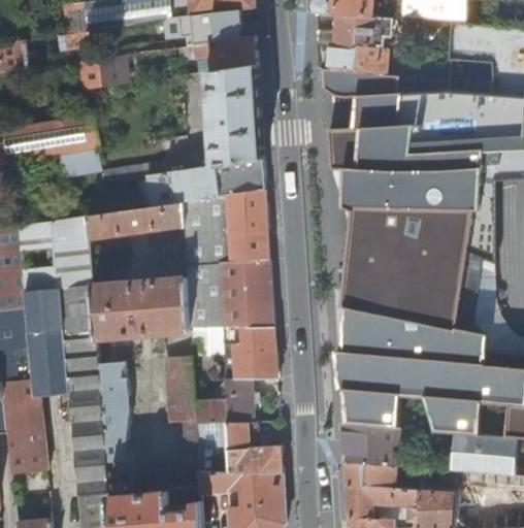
[(87,29),(173,18),(239,9),(253,8),(252,0),(97,0),(85,2),(87,29)]
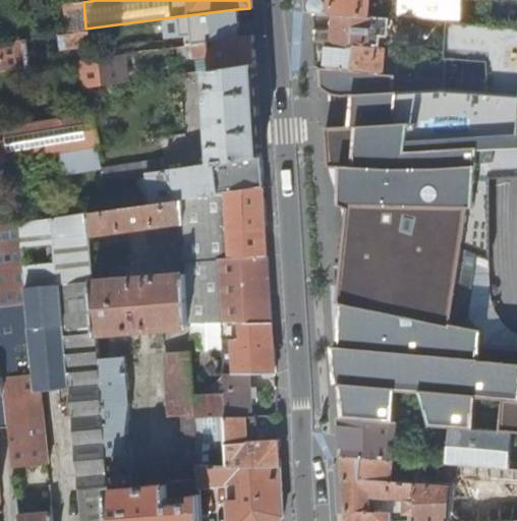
[(323,1),(316,0),(308,0),(309,12),(332,14),(364,16),(364,0),(328,0),(329,6),(323,5),(323,1)]
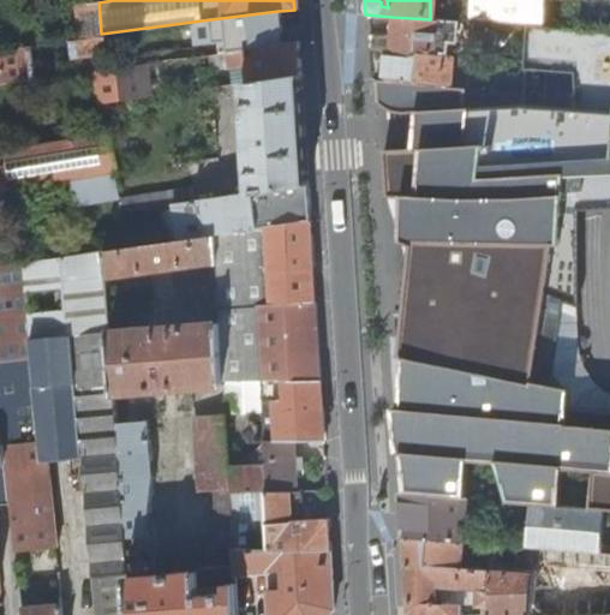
[(468,0),(430,0),(430,19),(467,22),(468,0)]
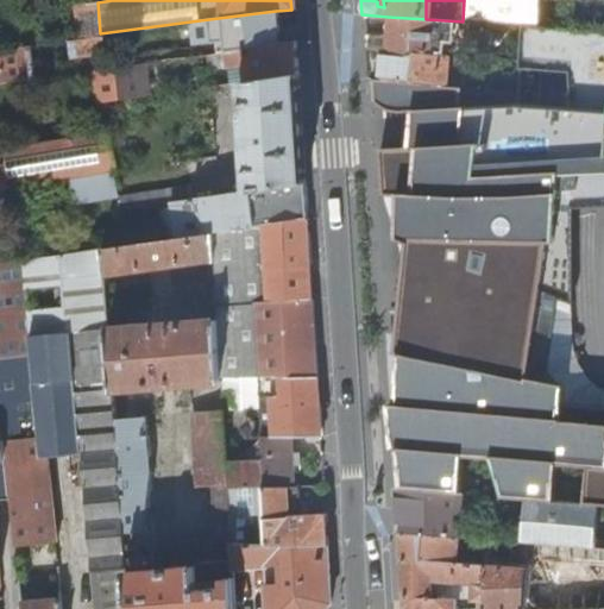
[(534,0),(464,0),(463,22),(465,22),(517,25),(517,24),(534,25),(534,0)]
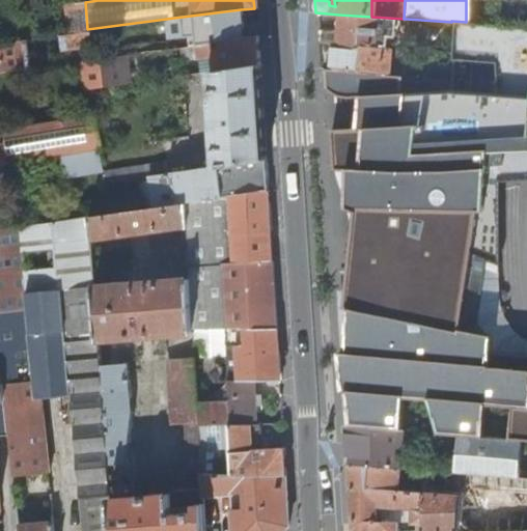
[(62,5),(65,33),(87,30),(87,29),(85,2),(62,5)]
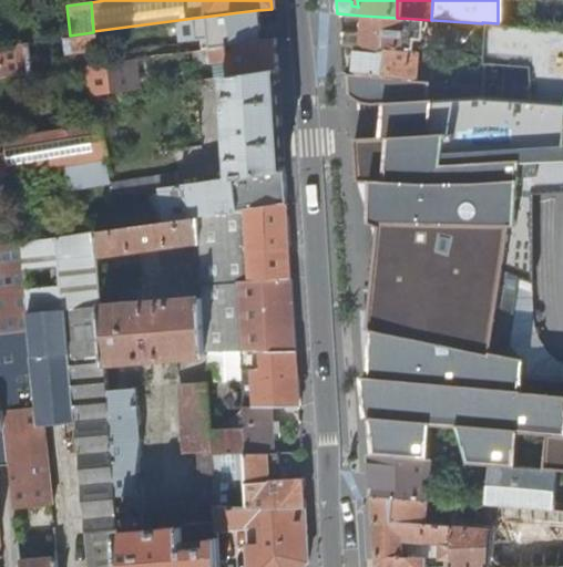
[(195,39),(198,39),(231,34),(232,44),(259,40),(257,10),(186,19),(186,24),(193,24),(195,39)]
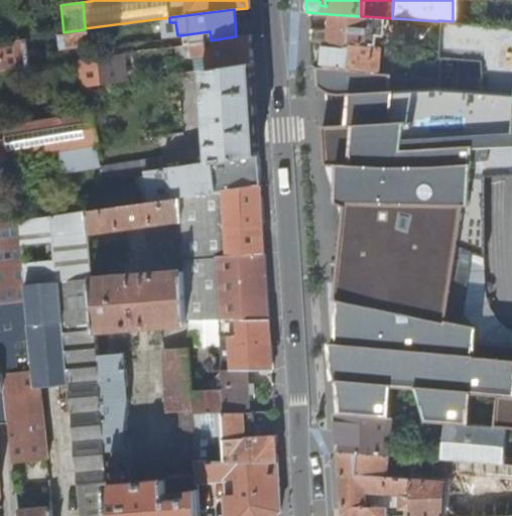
[(391,47),(394,18),(392,18),(361,16),(329,14),(327,42),(391,47)]
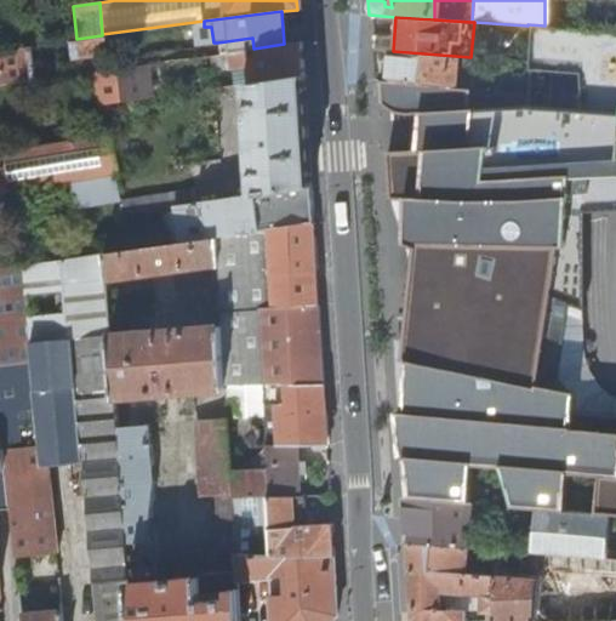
[(404,457),(408,497),(455,502),(466,502),(468,459),(492,460),(506,506),(534,508),(560,511),(565,511),(566,462),(593,465),(589,513),(608,514),(615,514),(615,404),(566,400),(568,383),(531,377),(543,294),(580,305),(577,209),(615,205),(615,32),(545,26),(528,24),(528,26),(525,68),(575,73),(575,108),(523,104),(463,109),(465,90),(387,83),(374,81),(375,103),(378,103),(380,104),(382,106),(383,107),(386,108),(388,110),(391,112),(405,114),(418,114),(414,149),(385,152),(387,199),(404,199),(401,244),(415,249),(404,358),(410,362),(400,412),(395,412),(398,457),(404,457)]
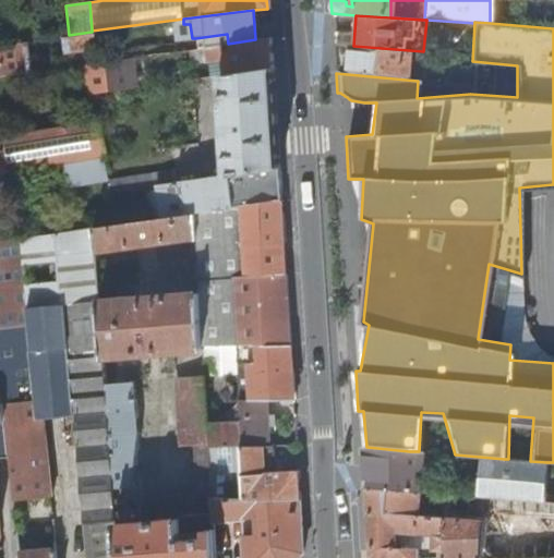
[(94,52),(92,32),(69,35),(60,37),(62,57),(94,52)]
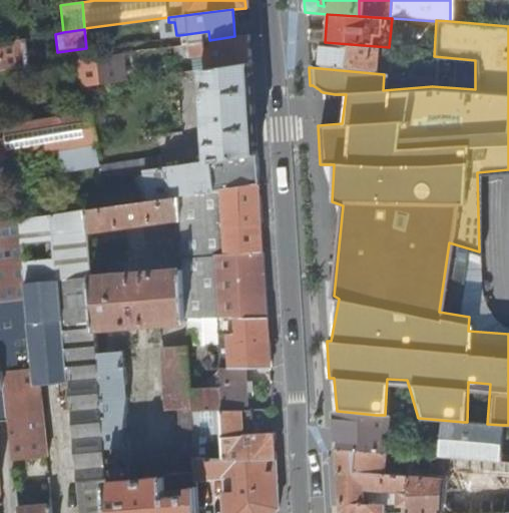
[(179,35),(180,44),(188,43),(209,40),(208,31),(179,35)]
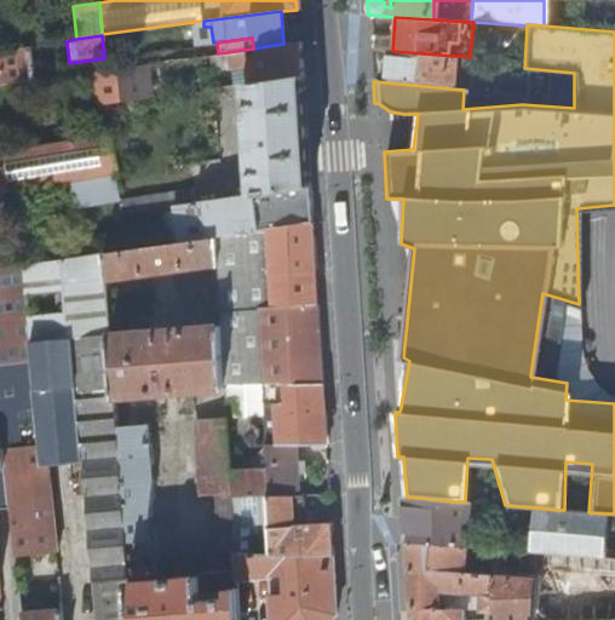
[(228,52),(229,62),(247,59),(251,81),(300,74),(299,55),(299,46),(299,42),(283,44),(253,49),(228,52)]
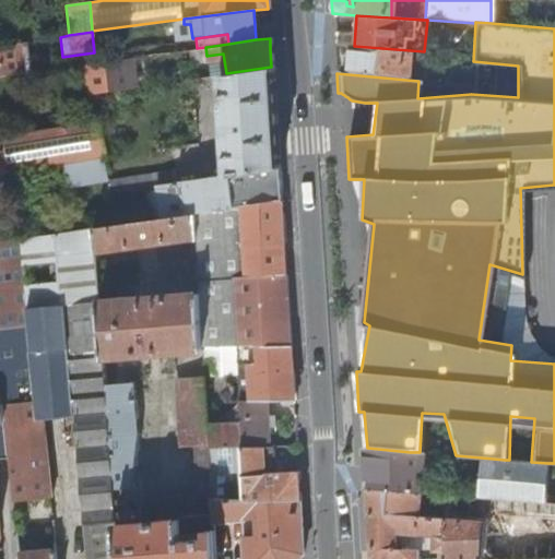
[(0,63),(2,75),(33,71),(28,42),(0,46),(0,63)]
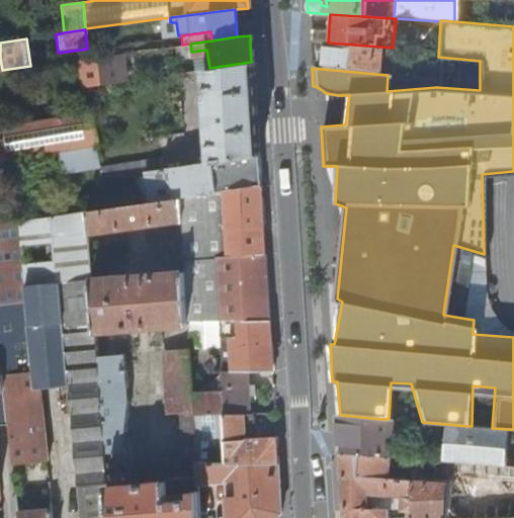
[(325,42),(323,69),(388,75),(392,75),(394,49),(393,48),(328,42),(325,42)]
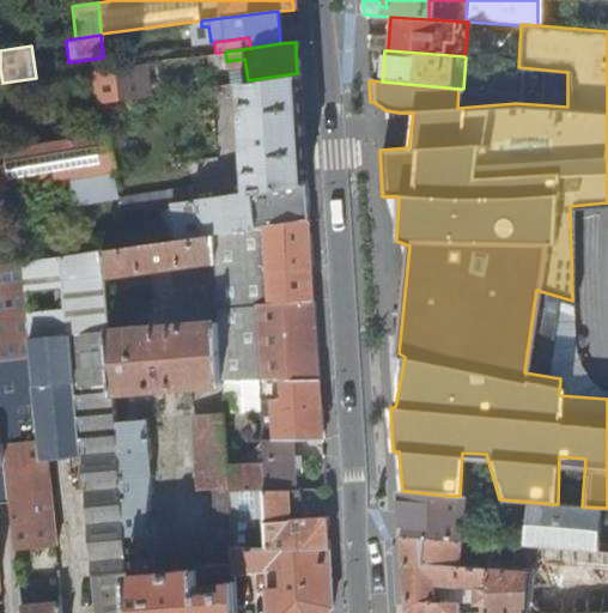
[(244,59),(226,61),(230,84),(241,82),(248,80),(244,59)]
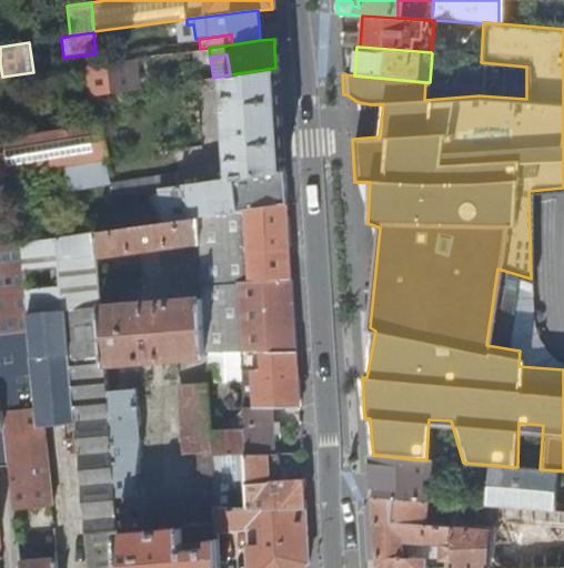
[(137,89),(132,59),(106,62),(110,93),(137,89)]
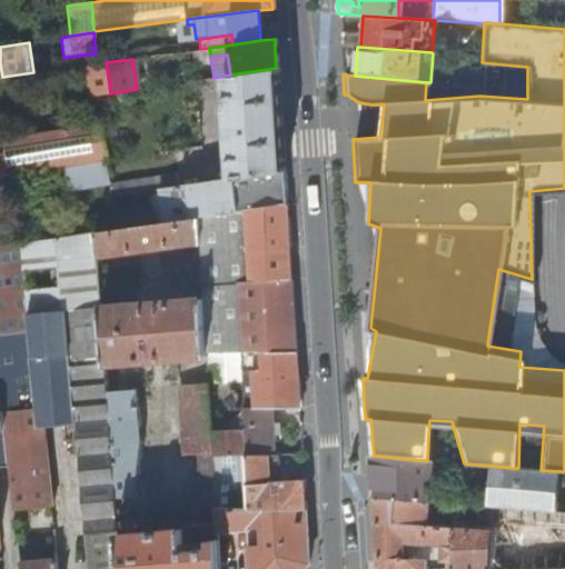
[(87,65),(91,96),(110,93),(106,62),(87,65)]
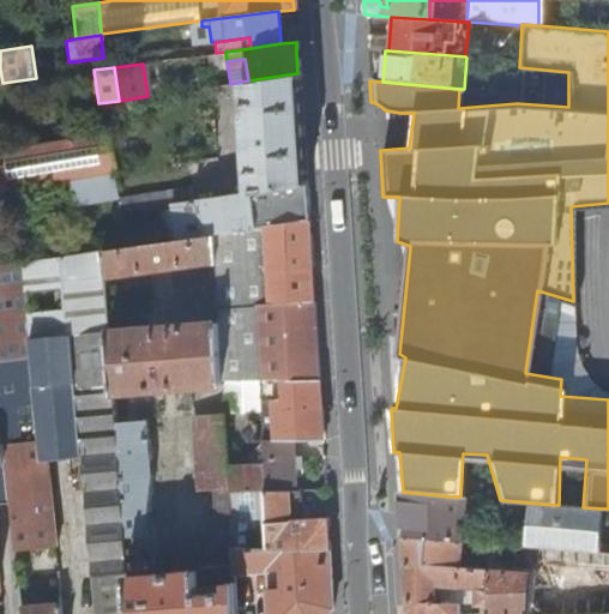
[(231,188),(233,196),(251,193),(267,191),(305,186),(301,128),(297,73),(248,80),(241,82),(248,186),(231,188)]
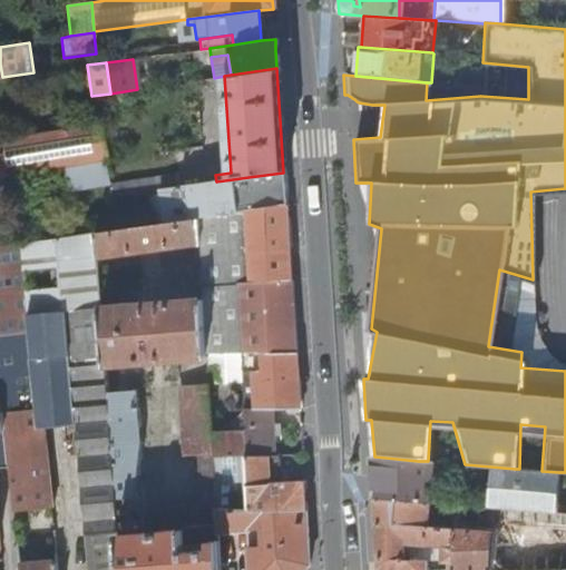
[(0,177),(28,173),(33,172),(107,160),(101,123),(0,137),(0,177)]
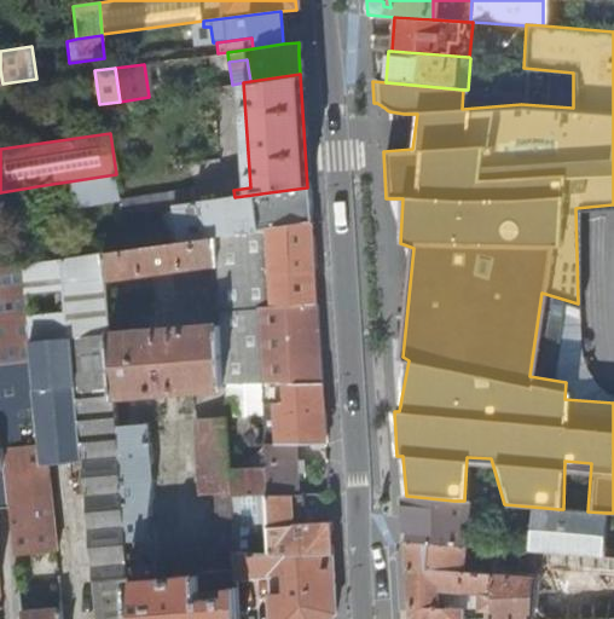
[(270,192),(274,230),(310,224),(308,203),(307,187),(270,192)]
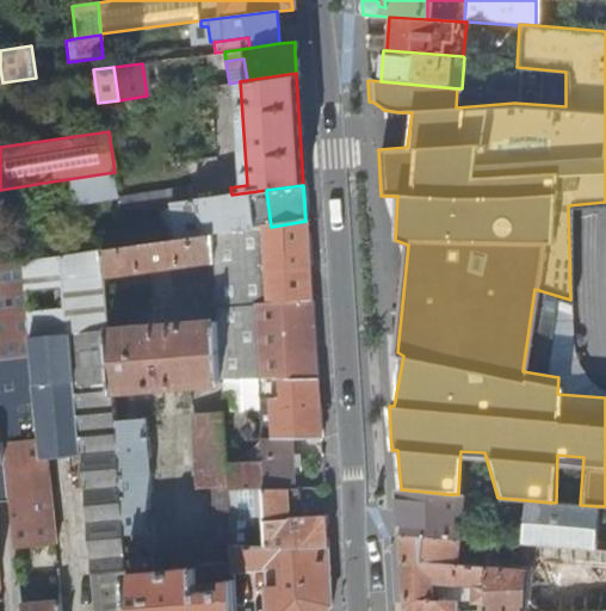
[(123,209),(169,202),(168,189),(122,195),(123,209)]
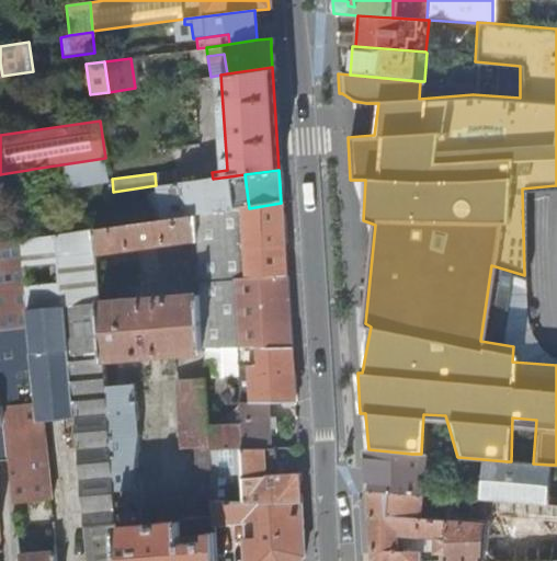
[(229,176),(234,209),(241,208),(249,208),(245,174),(229,176)]
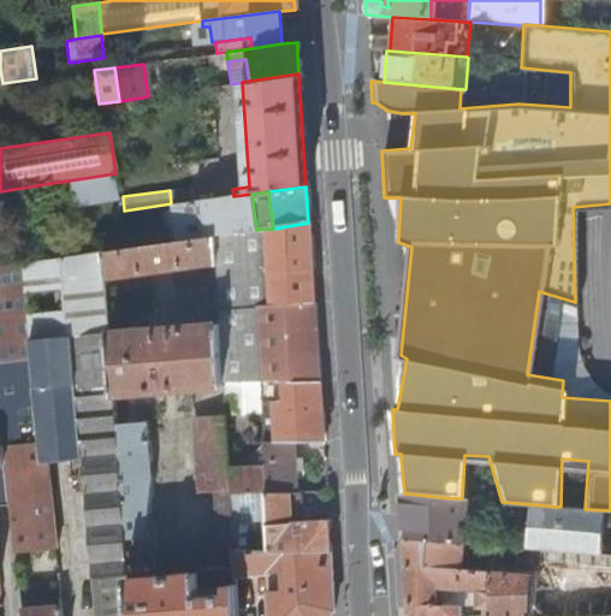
[(172,205),(177,242),(215,236),(251,231),(256,230),(251,194),(233,196),(172,205)]
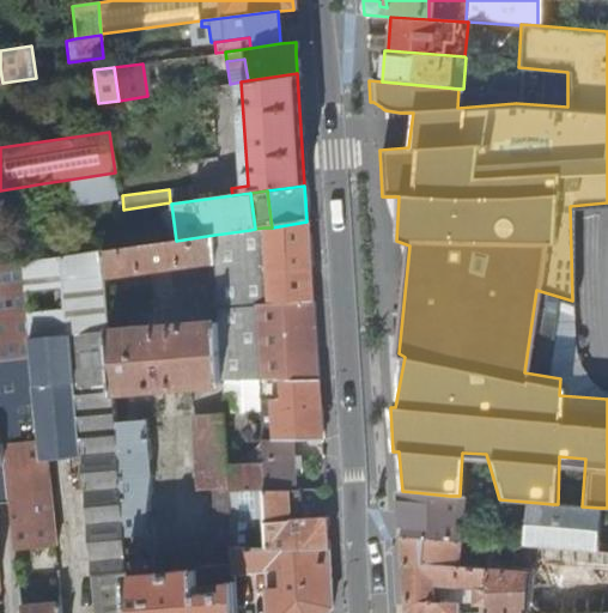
[(266,274),(310,269),(306,222),(272,228),(263,228),(266,274)]
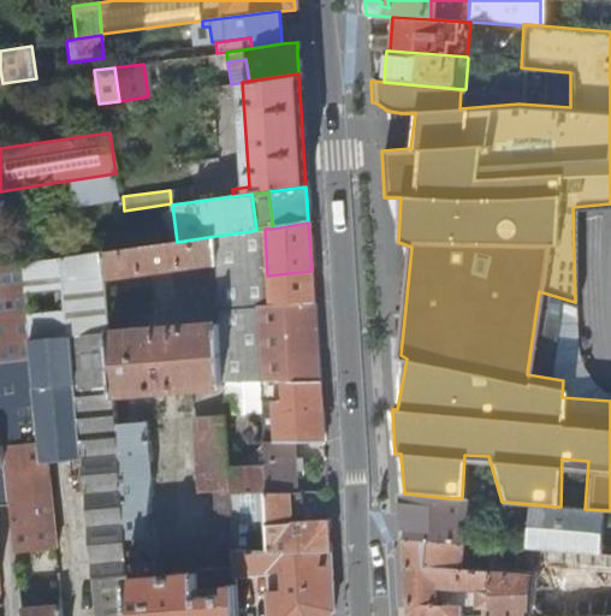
[(255,309),(314,303),(312,271),(267,276),(265,229),(256,230),(251,231),(255,309)]
